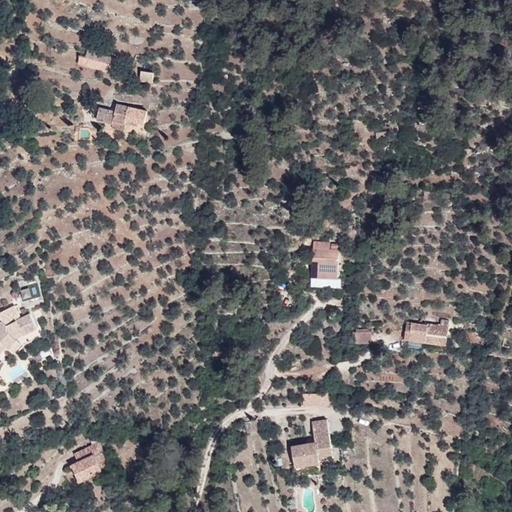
[(108,56),(108,55),(88,50),(86,57),(106,62),(108,56)]
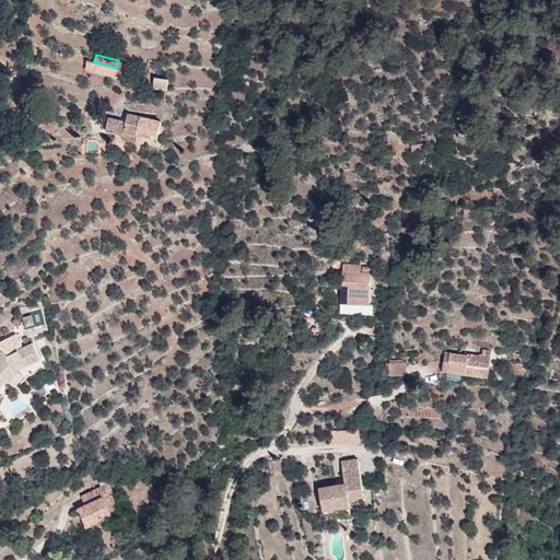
[(129,81),(131,72),(129,71),(116,68),(94,62),(88,60),(85,69),(129,81)]
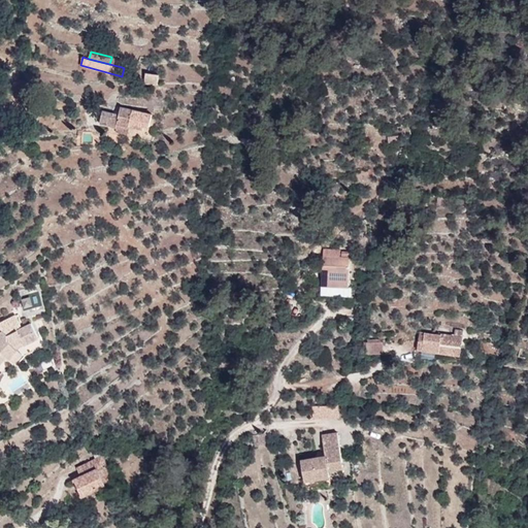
[(122,67),(123,61),(111,58),(109,64),(122,67)]
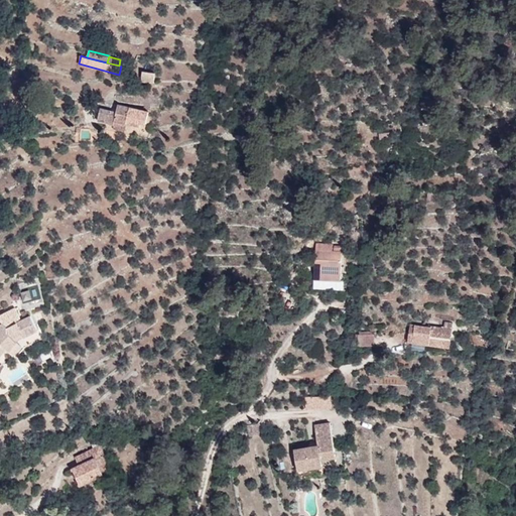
[(154,83),(155,73),(143,71),(141,81),(154,83)]
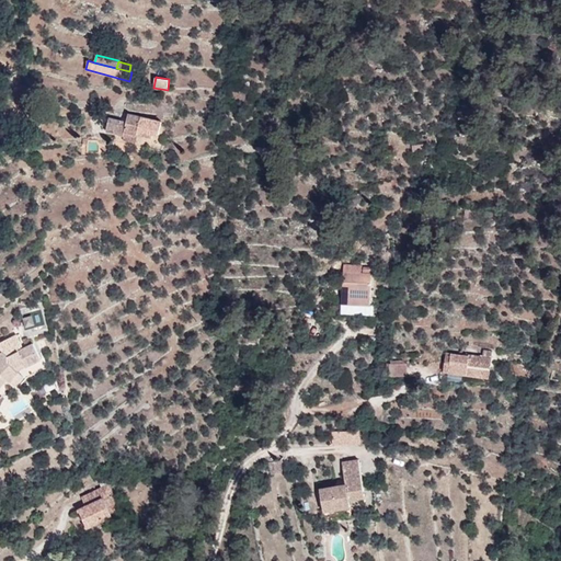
[(48,112),(49,103),(42,102),(41,107),(41,111),(48,112)]
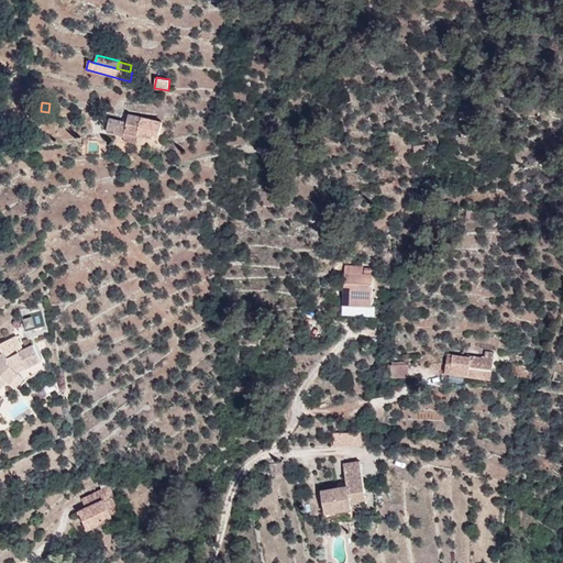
[(159,135),(163,121),(129,113),(128,122),(110,118),(107,131),(124,135),(125,132),(138,135),(139,135),(139,131),(153,134),(159,135)]
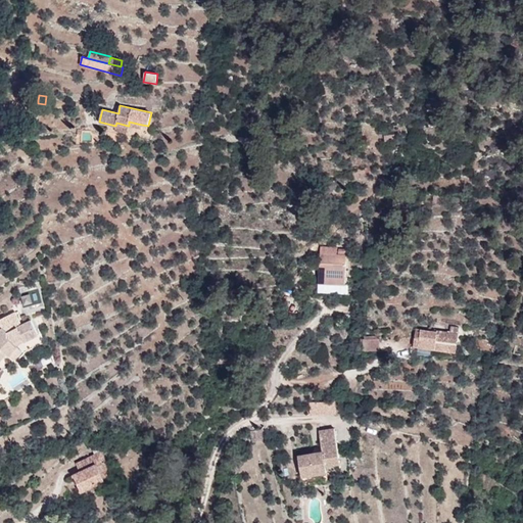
[(127,133),(128,126),(116,123),(115,126),(115,131),(127,133)]
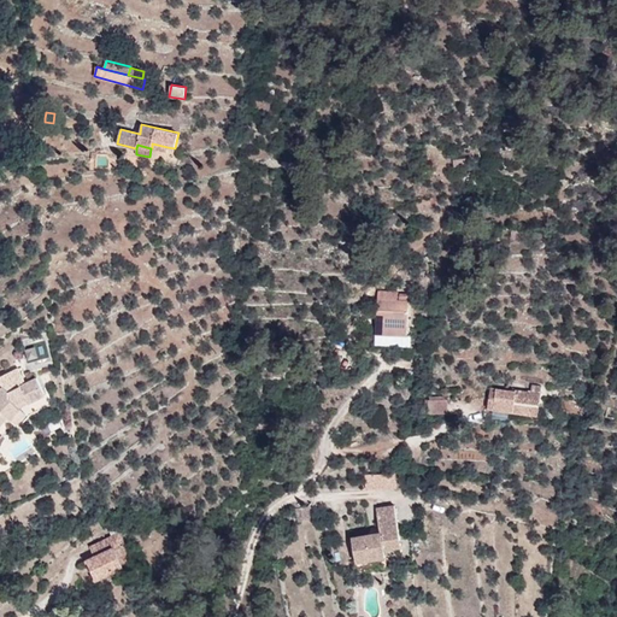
[(398,222),(397,212),(386,215),(388,224),(398,222)]
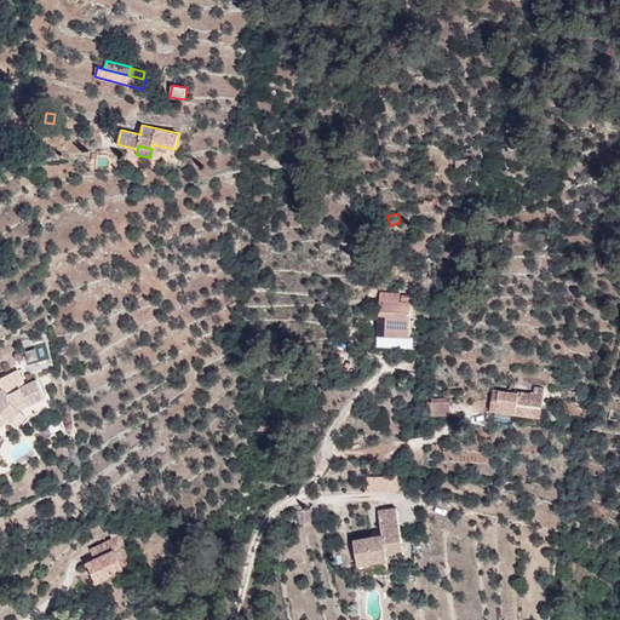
[(529,244),(529,230),(514,230),(515,244),(529,244)]
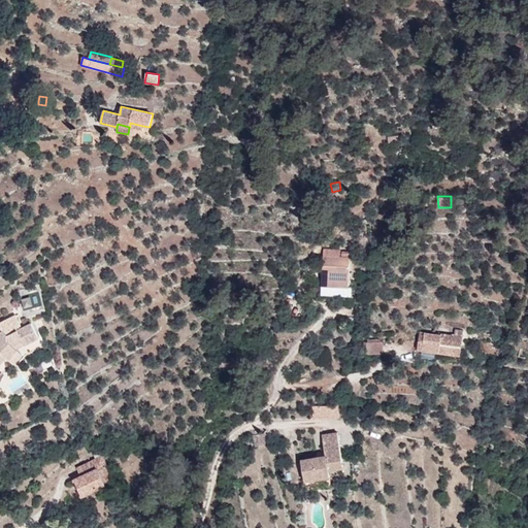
[(349,287),(351,257),(350,257),(350,253),(340,253),(340,250),(324,249),(323,273),(331,273),(330,286),(349,287)]
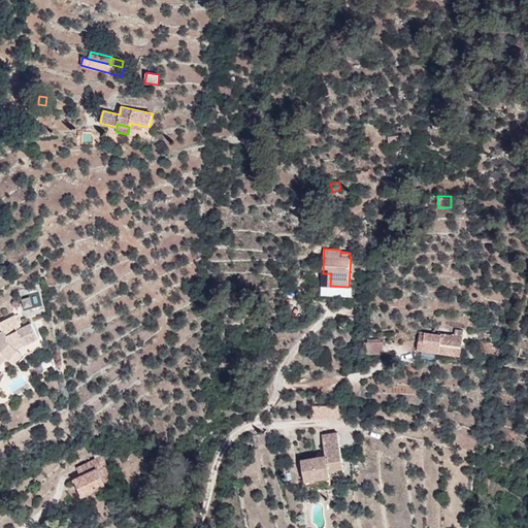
[(330,286),(331,273),(323,273),(322,286),(330,286)]
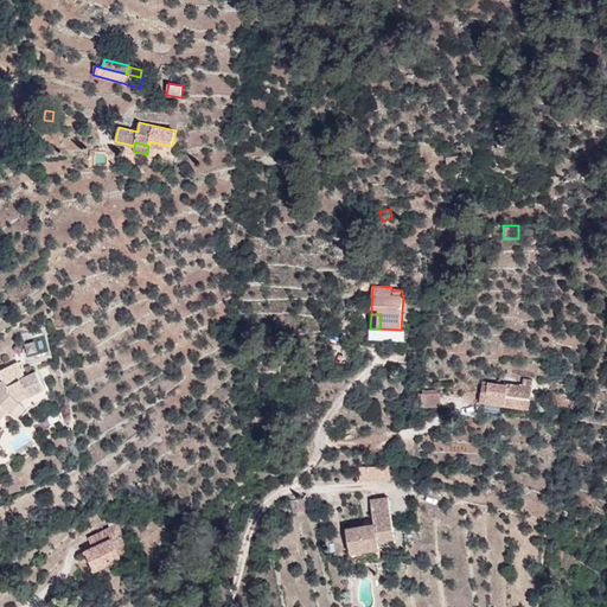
[(45,388),(37,371),(26,377),(19,362),(0,371),(0,385),(1,387),(0,387),(0,417),(1,419),(8,411),(11,414),(21,402),(20,401),(17,398),(26,393),(29,397),(45,388)]
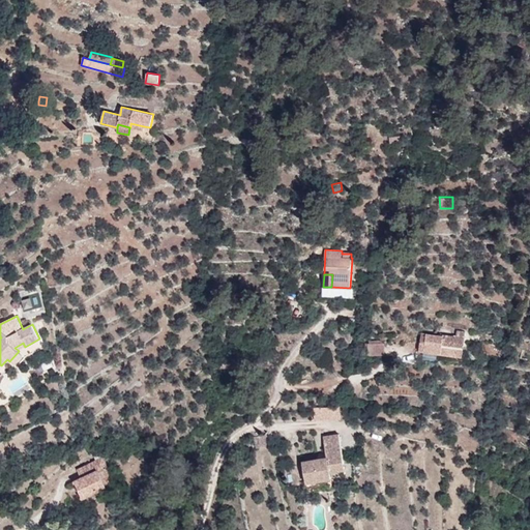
[(463,357),(466,331),(457,330),(457,336),(444,335),(443,336),(421,333),(419,348),(424,349),(424,352),(423,359),(437,360),(437,354),(463,357)]
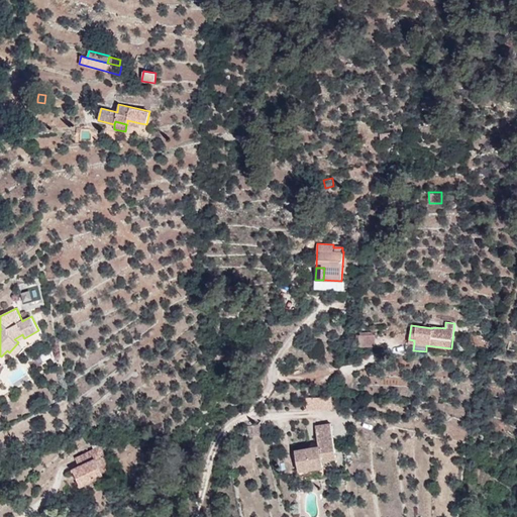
[(375,345),(375,334),(374,334),(374,332),(360,332),(360,335),(359,335),(359,346),(375,345)]
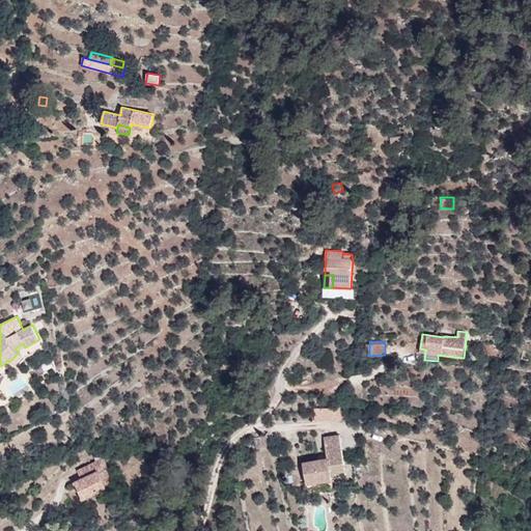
[(14,366),(23,357),(19,352),(9,362),(14,366)]
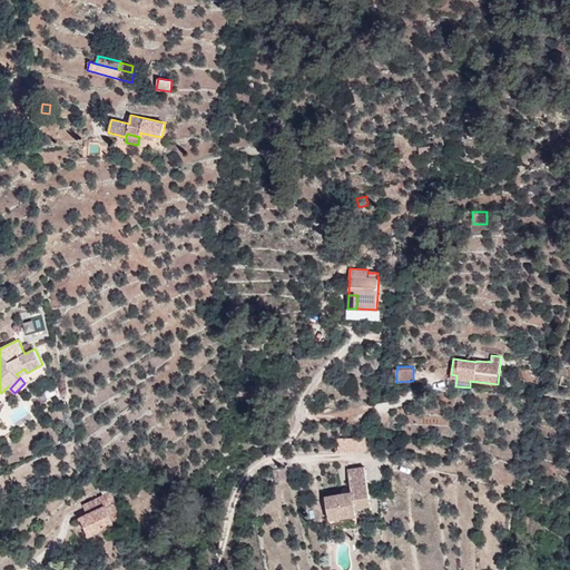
[(346,452),(346,438),(337,439),(338,452),(346,452)]
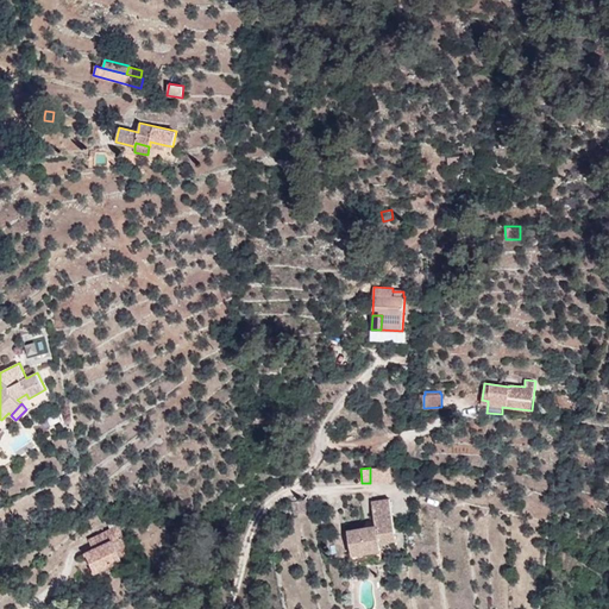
[(390,482),(390,468),(370,468),(370,483),(390,482)]
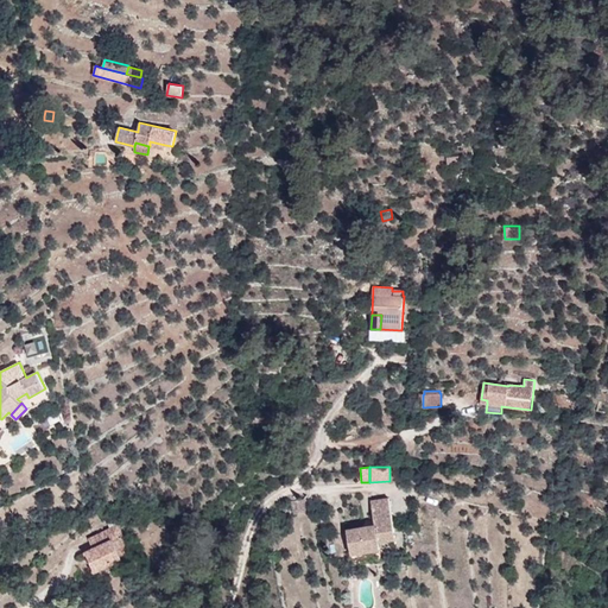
[(396,539),(390,498),(372,501),(375,525),(348,530),(352,553),(380,549),(379,542),(396,539)]
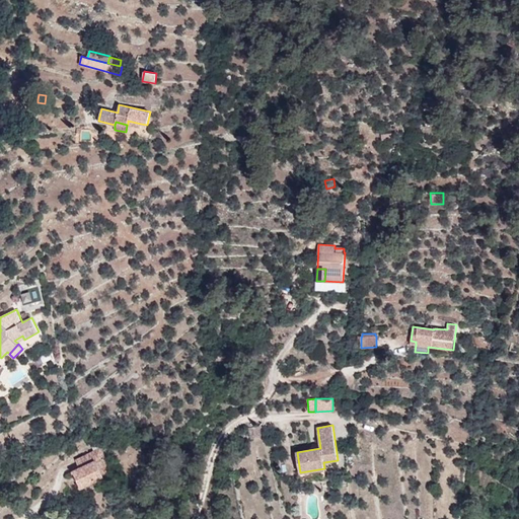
[(261,437),(260,426),(248,428),(250,439),(261,437)]
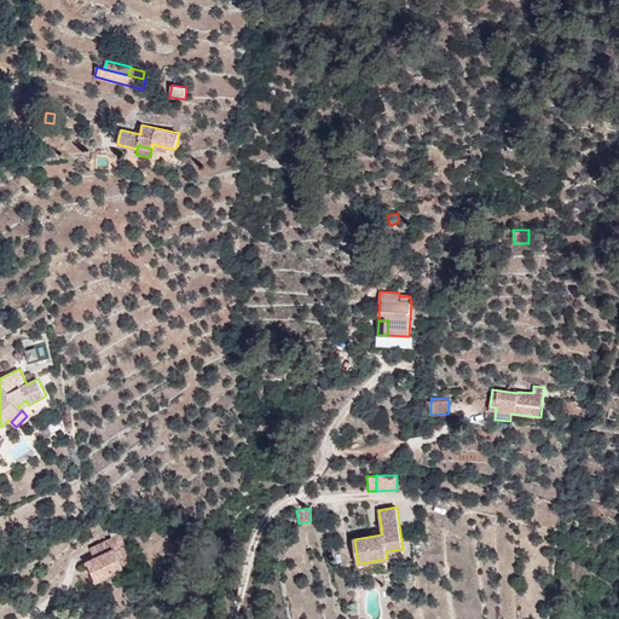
[(136,563),(121,534),(91,549),(96,559),(88,562),(97,582),(136,563)]
